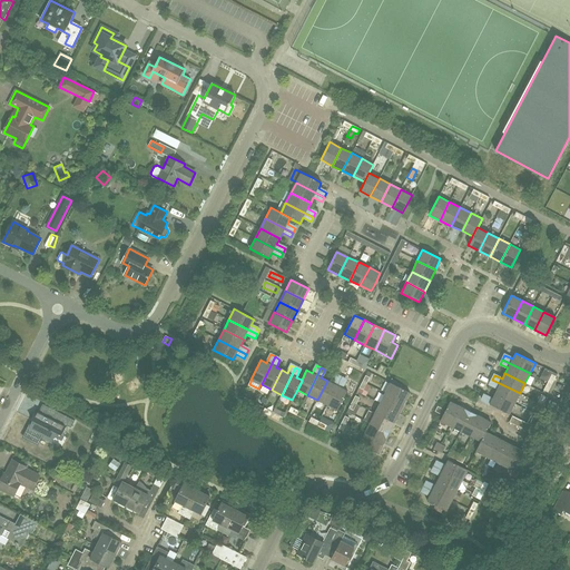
[(327,405),(341,377),(336,375),(333,383),(327,381),(317,400),(327,405)]
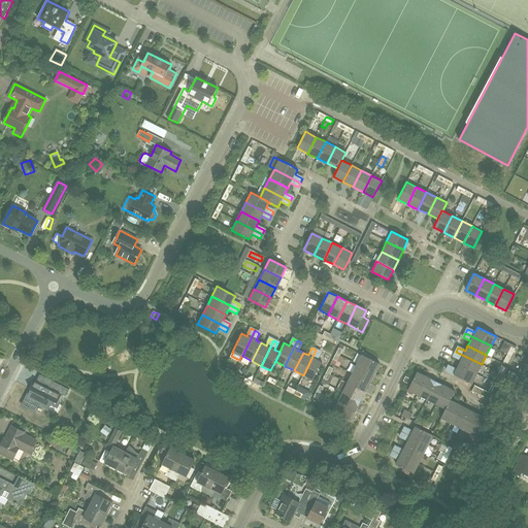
[(312,381),(322,362),(317,359),(320,352),(316,350),(303,375),(312,381)]
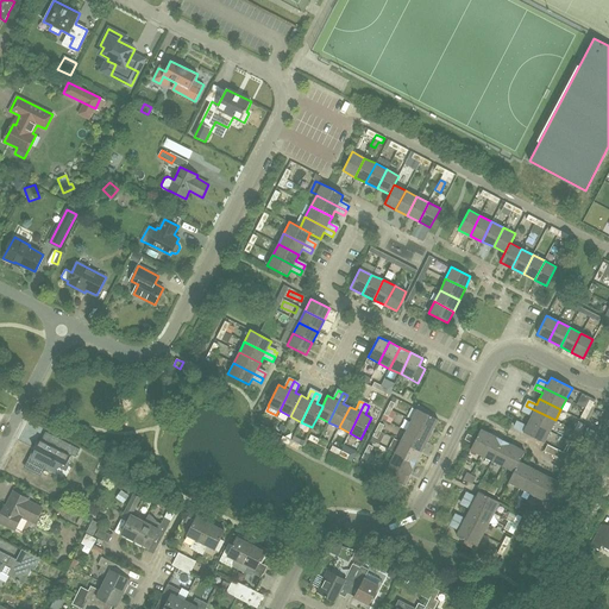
[(556,420),(526,406),(523,410),(532,414),(528,421),(550,432),(556,420)]
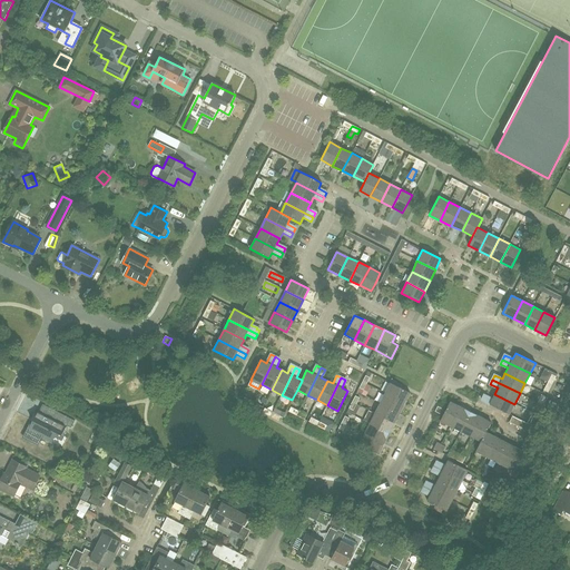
[(410,393),(390,383),(384,393),(404,403),(410,393)]
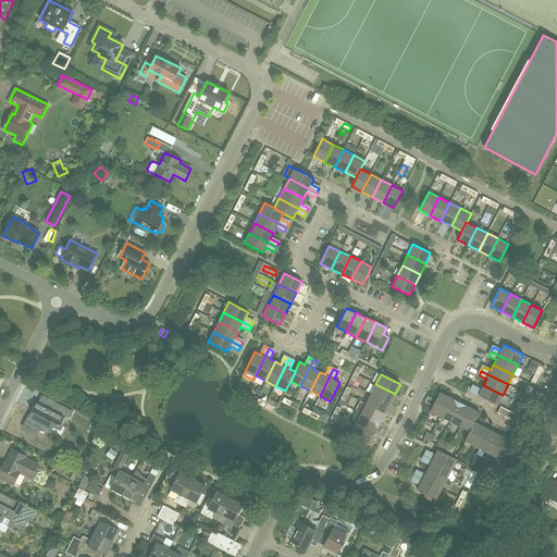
[(395,394),(375,384),(371,394),(391,404),(395,394)]
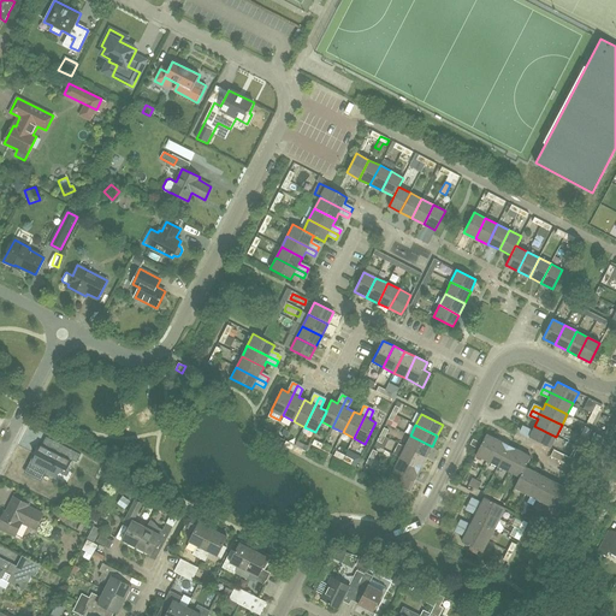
[(550,448),(556,437),(534,426),(532,432),(522,427),(520,432),(550,448)]
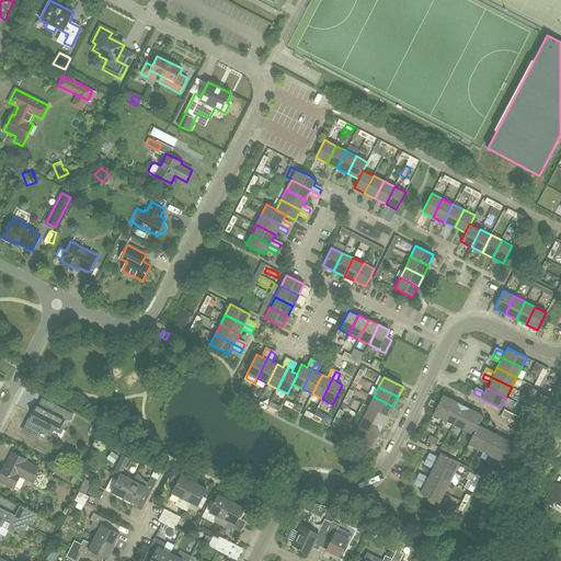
[(443,420),(453,400),(443,395),(433,414),(443,420)]
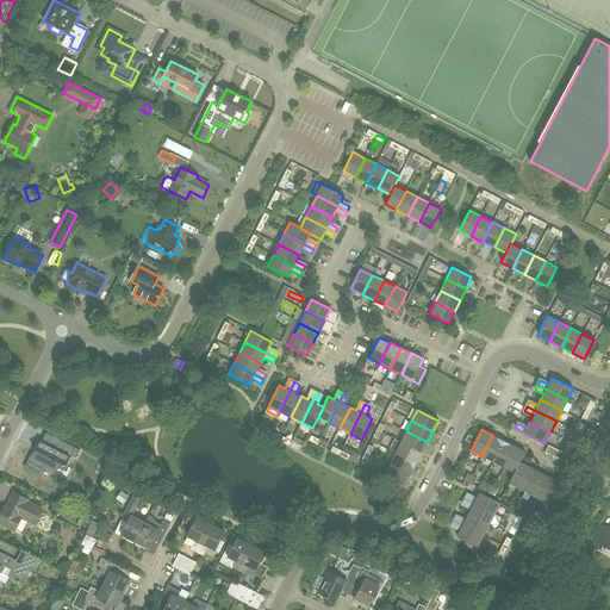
[(428,442),(406,431),(400,442),(422,453),(428,442)]
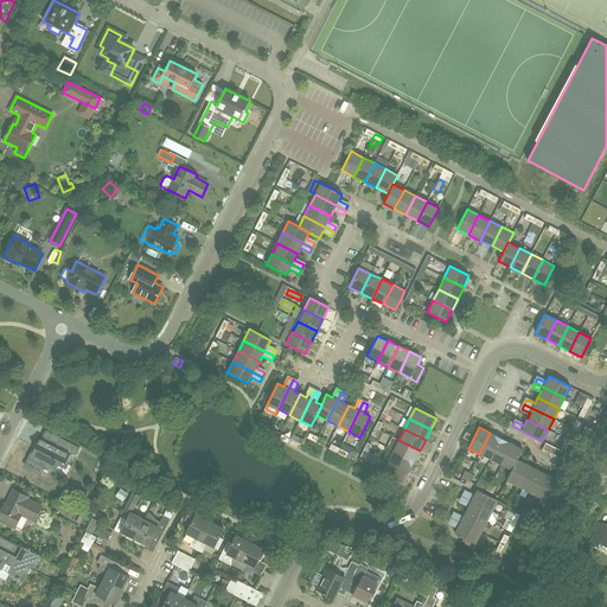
[(491,459),(500,439),(490,433),(479,454),(491,459)]
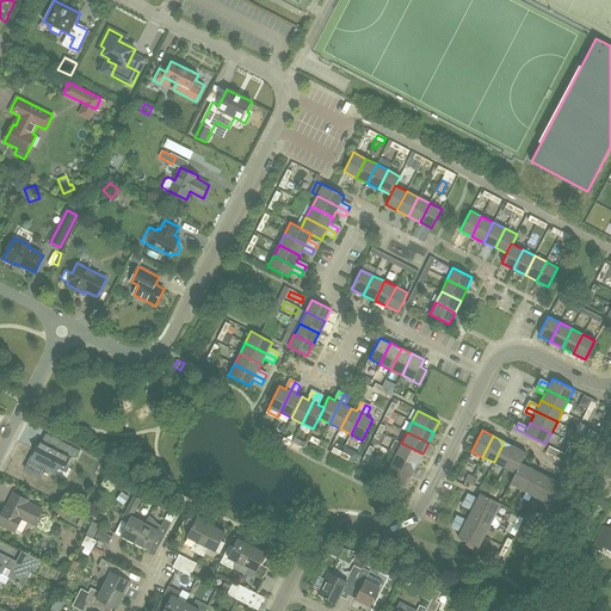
[(43,469),(55,475),(61,464),(66,467),(72,456),(39,439),(34,450),(39,454),(30,473),(39,477),(43,469)]
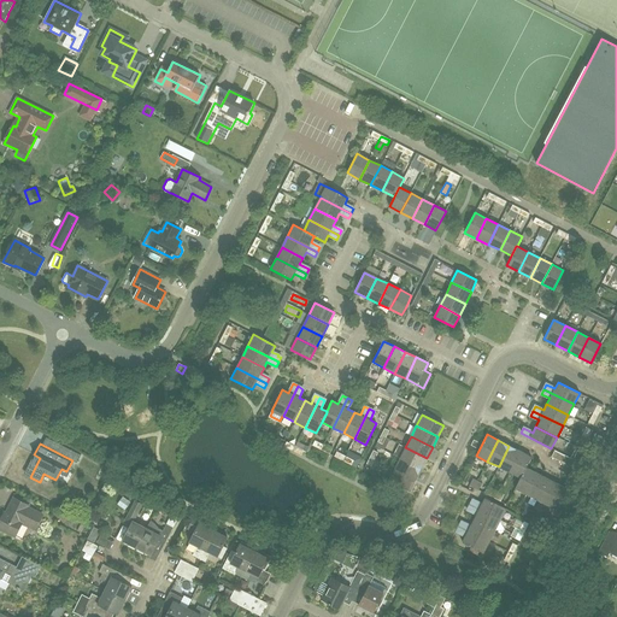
[(510,472),(521,451),(509,446),(499,466),(510,472)]
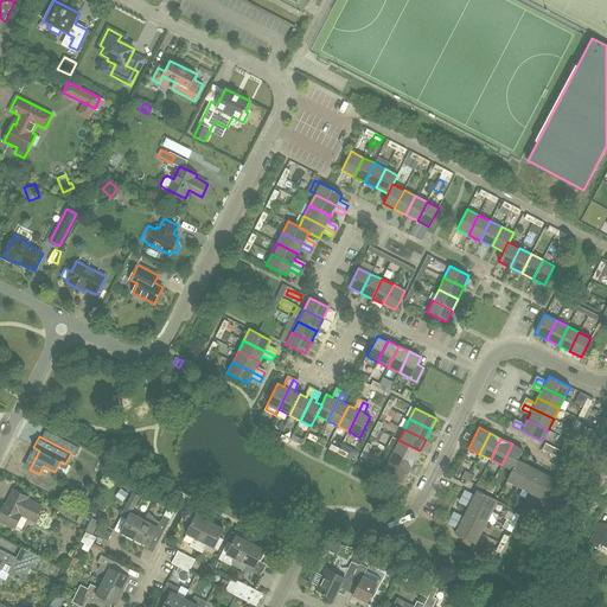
[(414,461),(420,451),(398,440),(394,451),(414,461)]
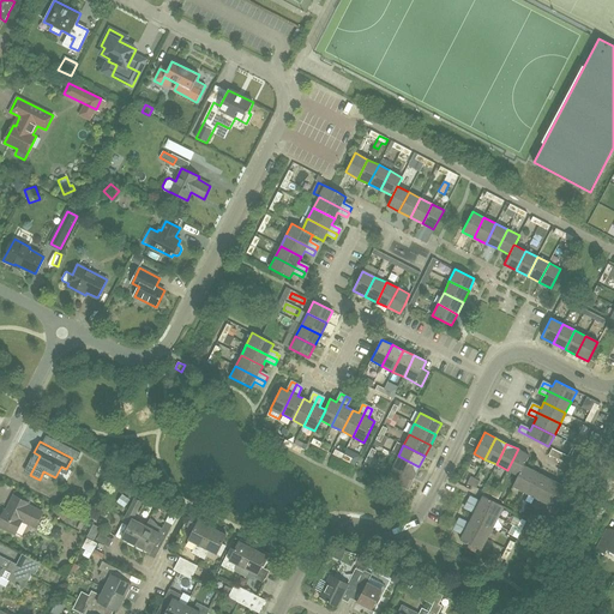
[(576,450),(571,447),(567,456),(552,447),(548,455),(566,464),(570,457),(572,458),(576,450)]
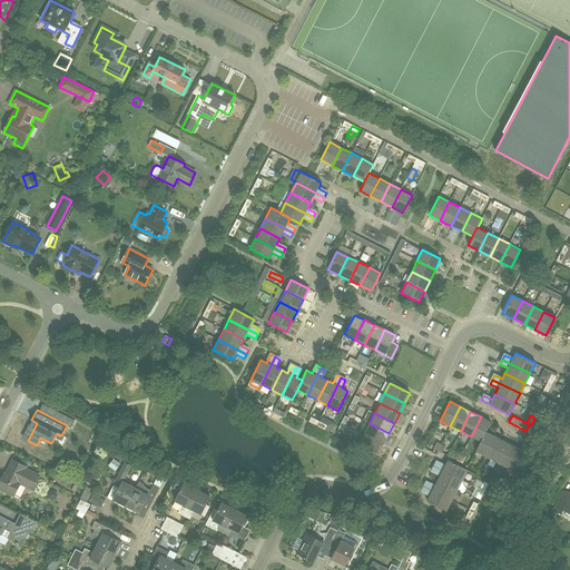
[(481,442),(485,432),(487,432),(491,422),(481,418),(481,416),(471,436),(481,442)]
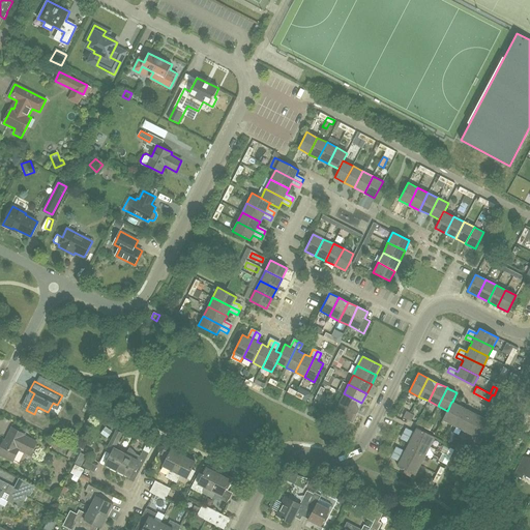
[(357,412),(361,403),(344,393),(339,403),(357,412)]
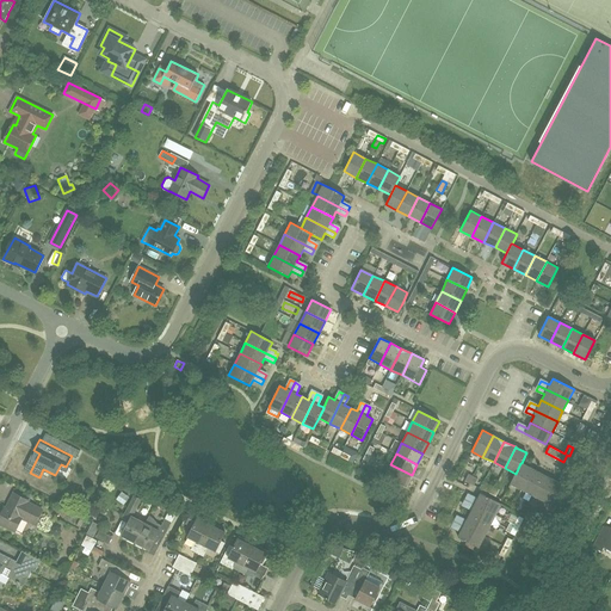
[(522,489),(531,469),(522,463),(520,463),(516,474),(510,483),(522,489)]
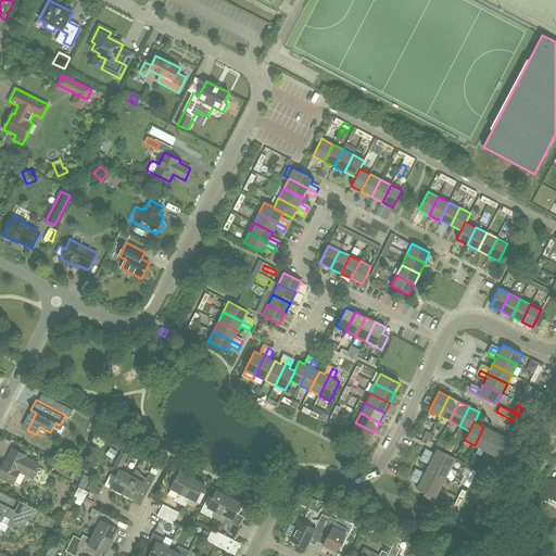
[(375,433),(375,432),(355,422),(350,433),(369,443),(374,433),(375,433)]
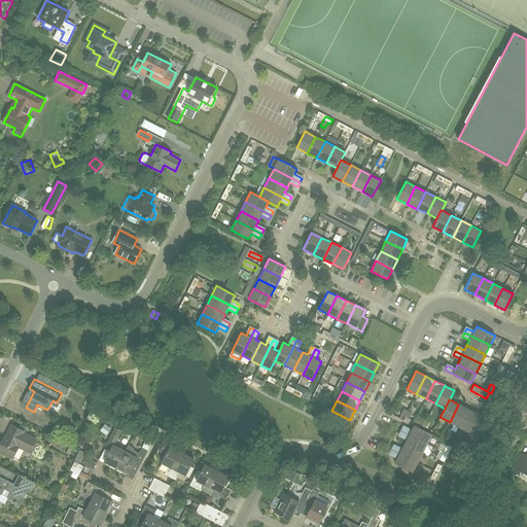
[(459,427),(468,409),(458,405),(450,422),(459,427)]
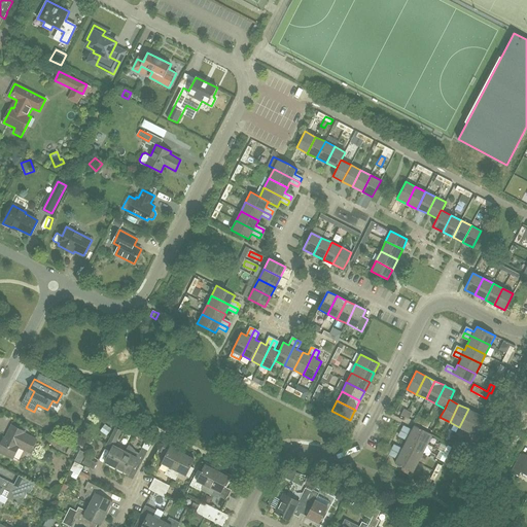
[(413,413),(405,409),(401,415),(409,419),(413,413)]
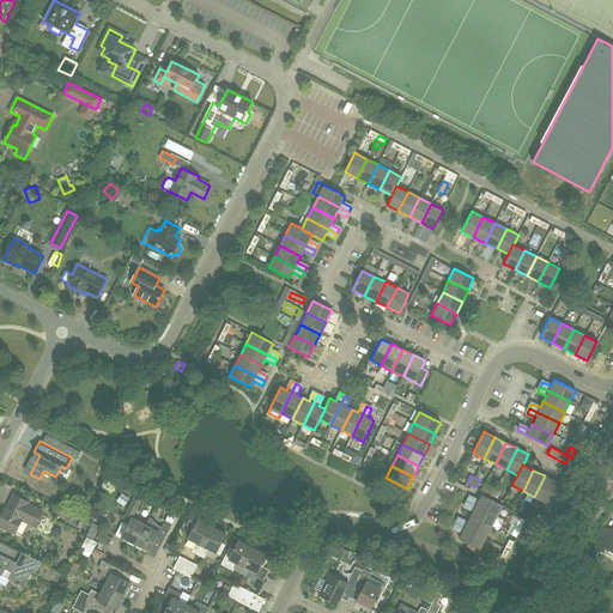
[(545,502),(556,481),(545,475),(534,497),(545,502)]
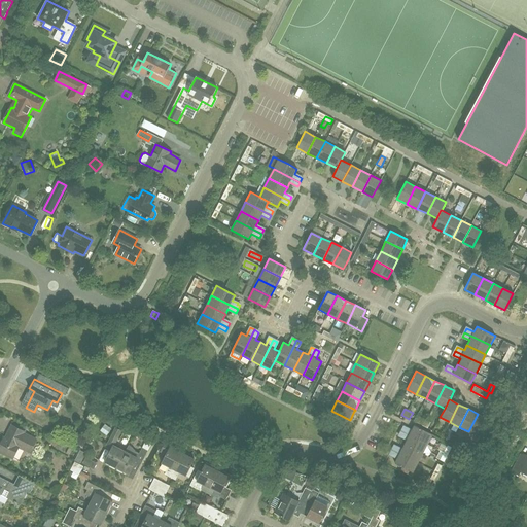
[(479,434),(487,419),(478,414),(468,431),(478,436),(479,434)]
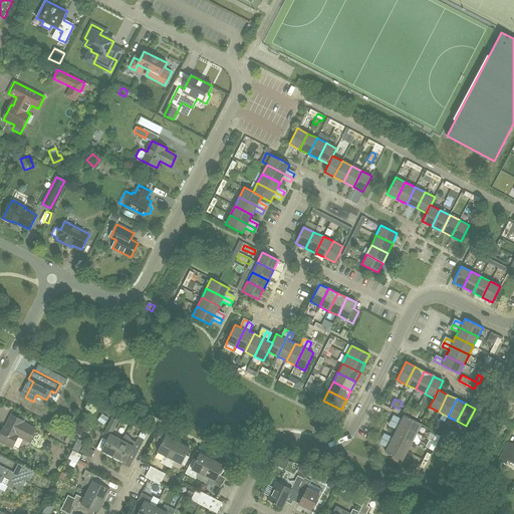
[(421,412),(413,408),(410,414),(418,418),(421,412)]
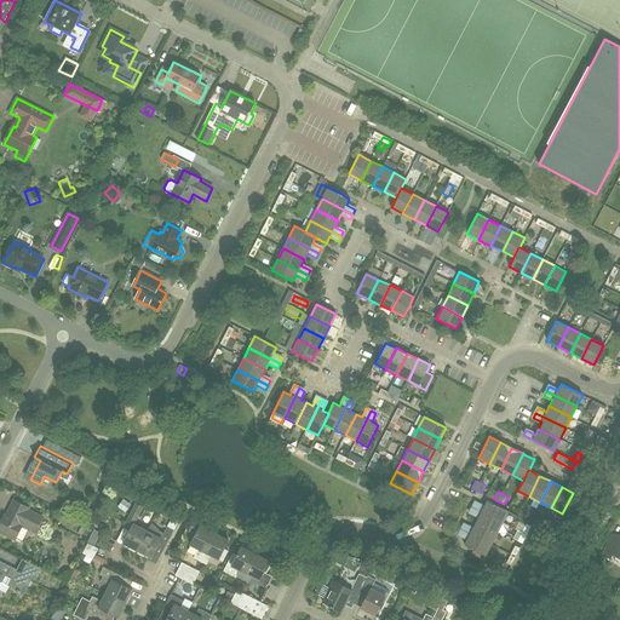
[(42,517),(28,510),(29,507),(15,500),(6,516),(4,515),(0,522),(0,530),(16,539),(22,526),(35,532),(42,517)]
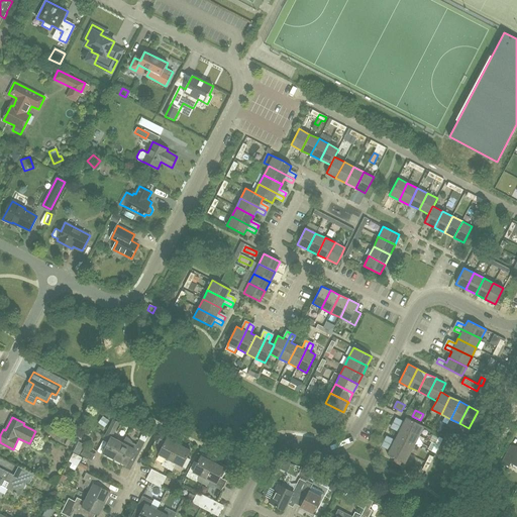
[(133,421),(125,417),(122,422),(131,426),(133,421)]
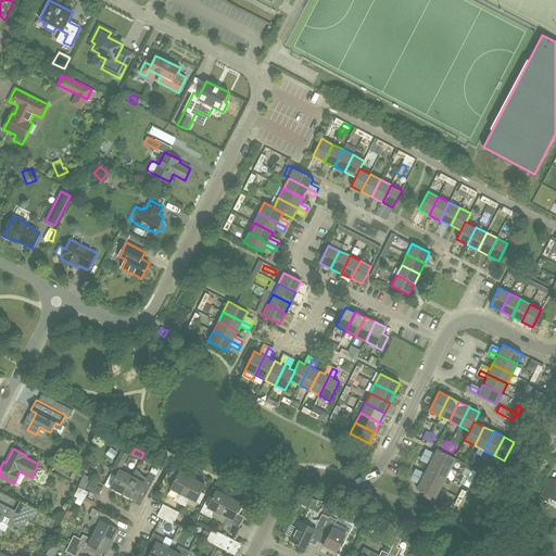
[(456,458),(452,456),(438,449),(434,455),(426,451),(424,455),(451,469),(456,458)]
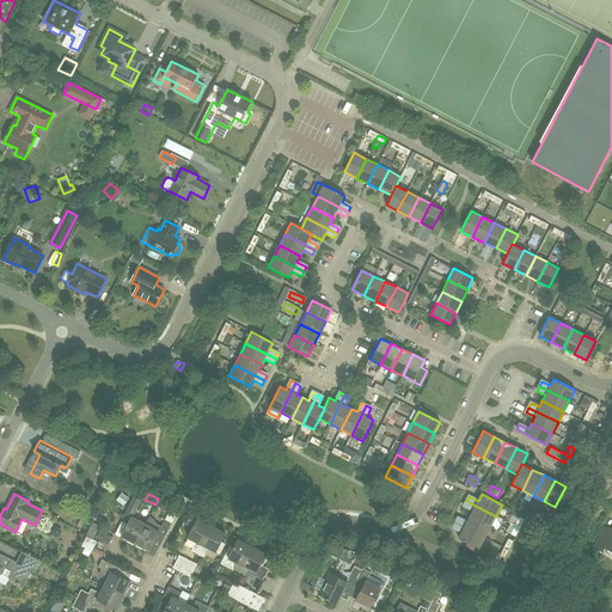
[(135,544),(145,525),(132,518),(141,500),(134,496),(122,519),(128,522),(121,537),(135,544)]
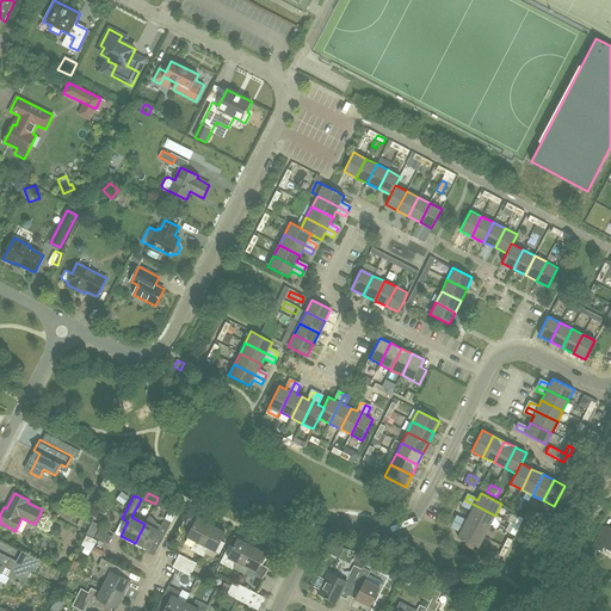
[(491,526),(495,516),(466,500),(463,505),(473,510),(469,516),(491,526)]
